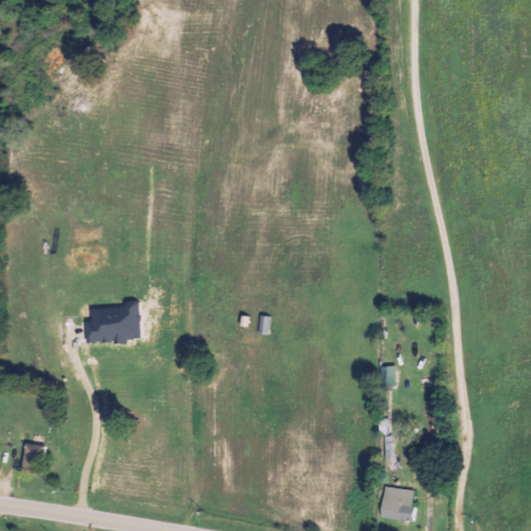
[(397,386),(396,366),(382,367),(383,387),(397,386)]
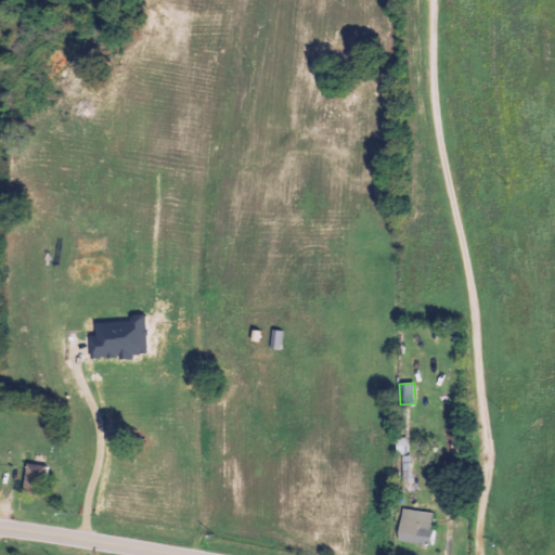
[(408,437),(397,438),(397,454),(408,454),(408,437)]
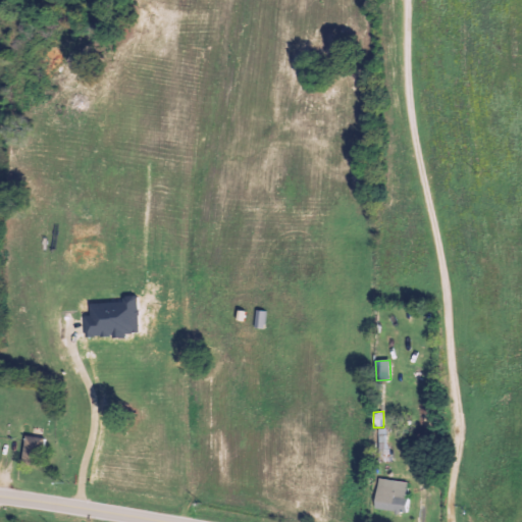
[(378,429),(379,454),(388,454),(387,428),(378,429)]
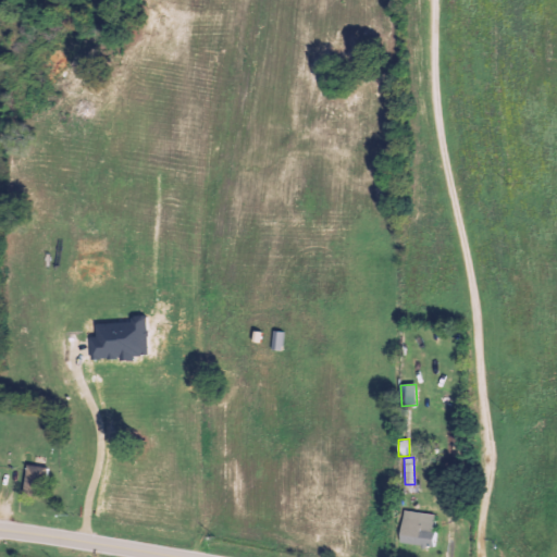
[(46,497),(47,468),(27,467),(26,496),(46,497)]
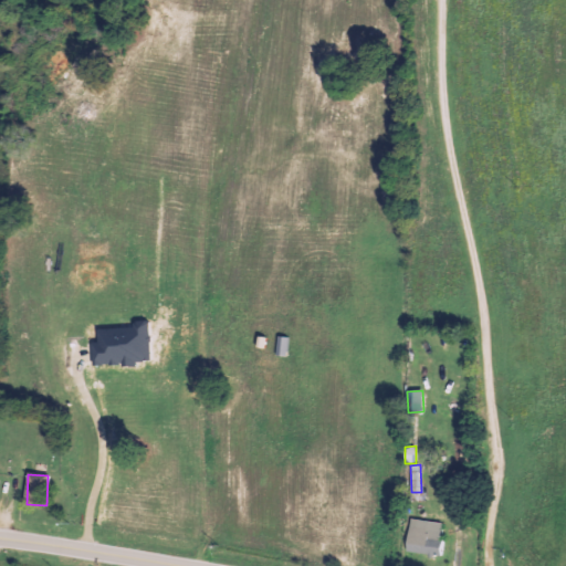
[(438,557),(444,524),(412,519),(406,551),(438,557)]
